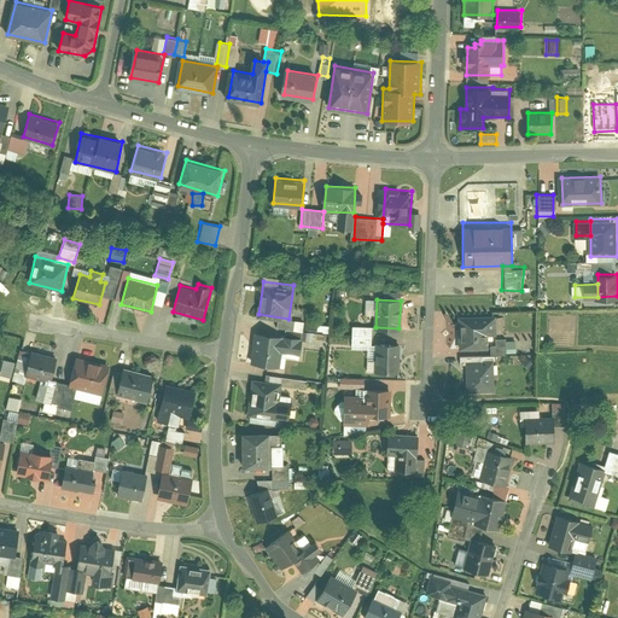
[(461,308),(461,350),(499,350),(499,308),(461,308)]
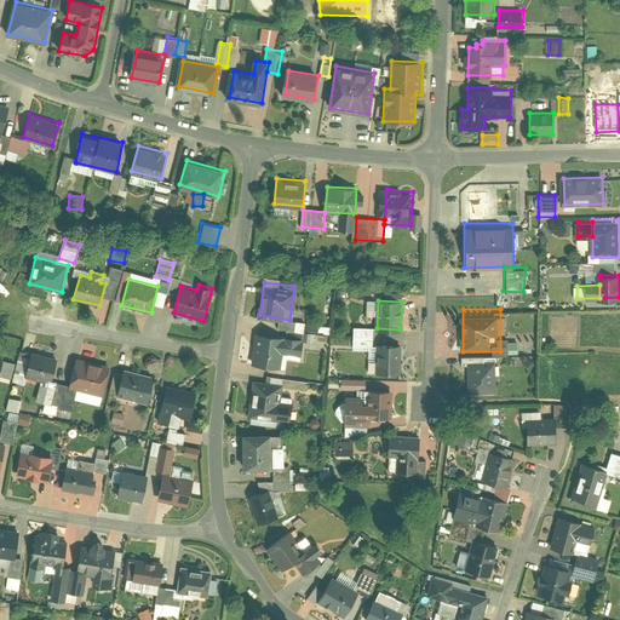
[(252,361),(281,366),(283,350),(286,334),(257,331),(252,361)]
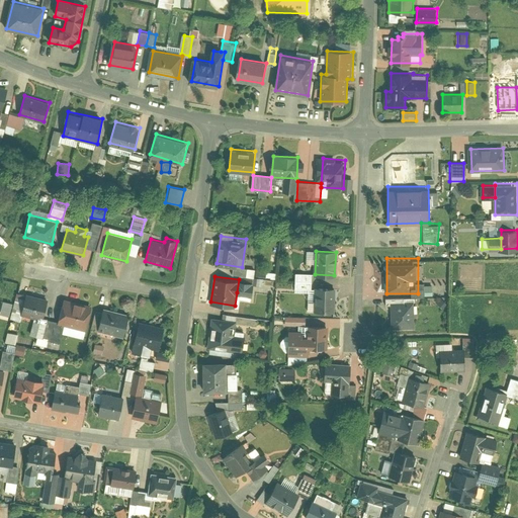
[(255,281),(239,279),(237,292),(253,294),(255,281)]
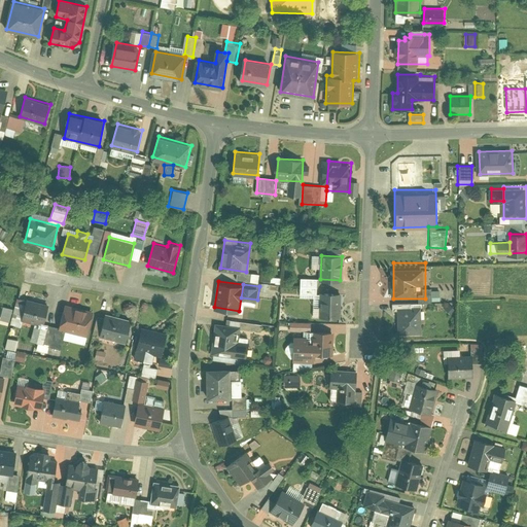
[(320,317),(341,318),(342,294),(322,293),(320,317)]
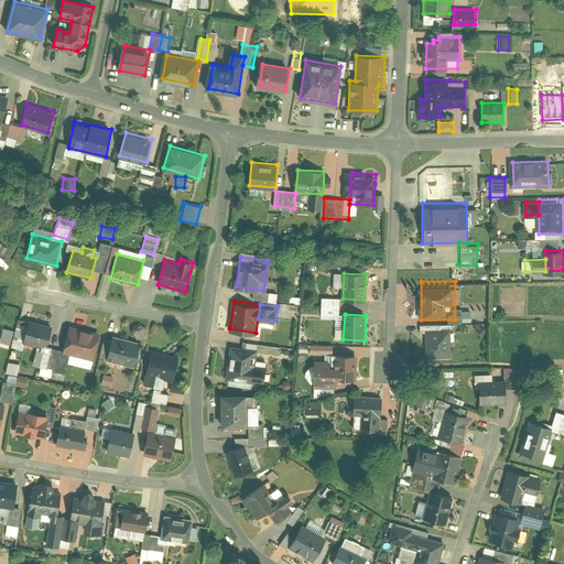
[(54,325),(30,320),(24,343),(47,348),(54,325)]
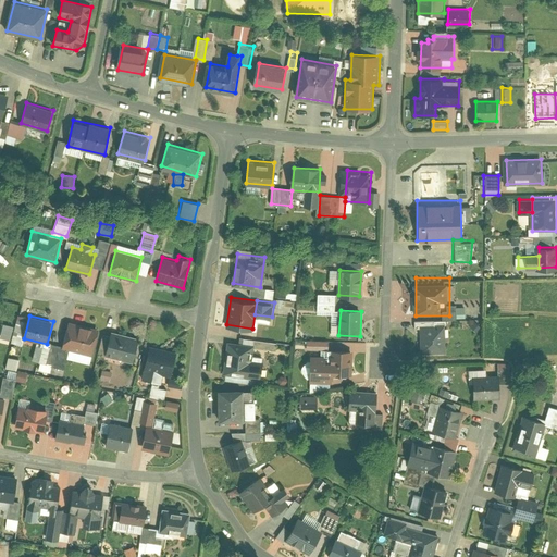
[(100,329),(70,321),(63,348),(93,356),(100,329)]
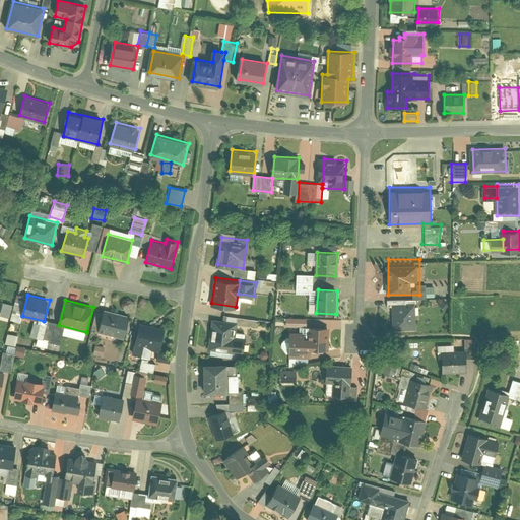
[(0,315),(8,317),(11,304),(1,302),(0,306),(0,315)]
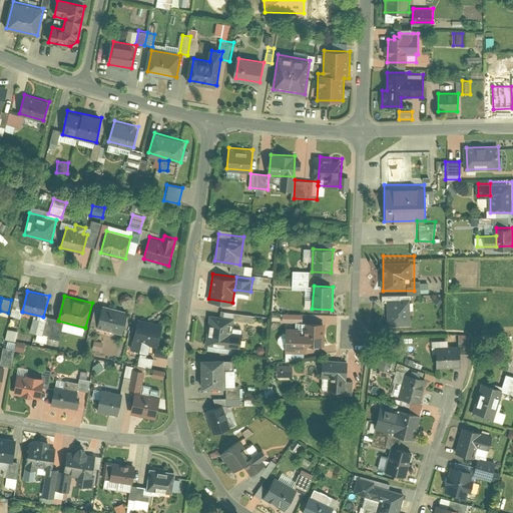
[(410,325),(410,298),(387,298),(387,326),(410,325)]
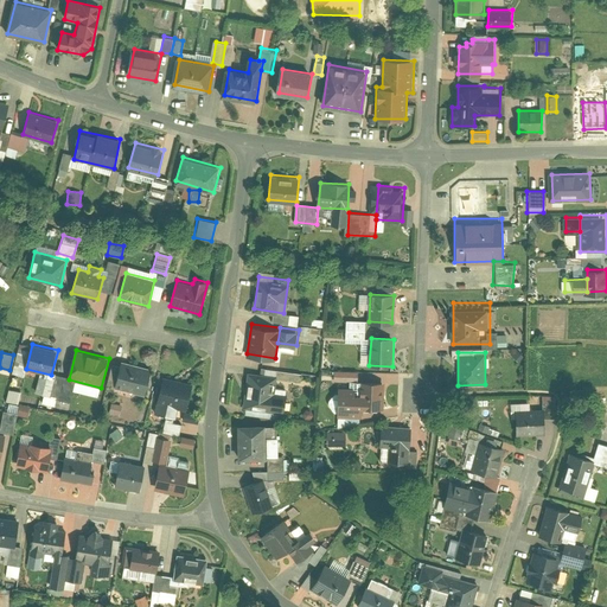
[(153,368),(122,360),(115,388),(146,396),(153,368)]
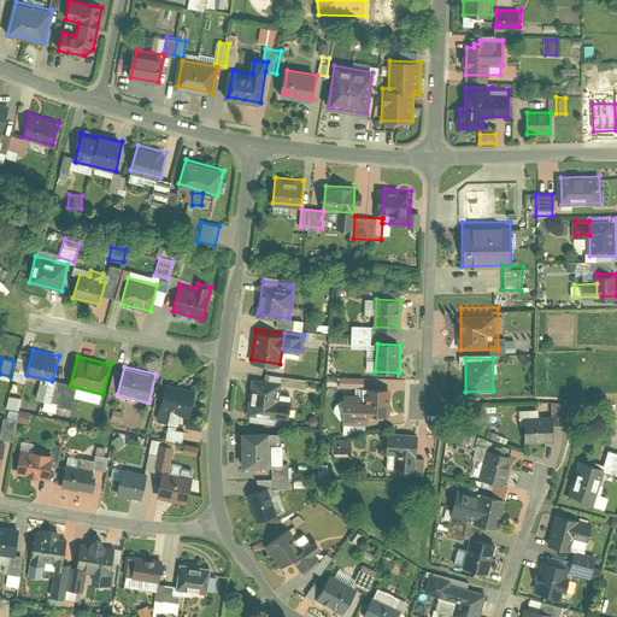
[(254,375),(251,400),(276,404),(280,378),(254,375)]
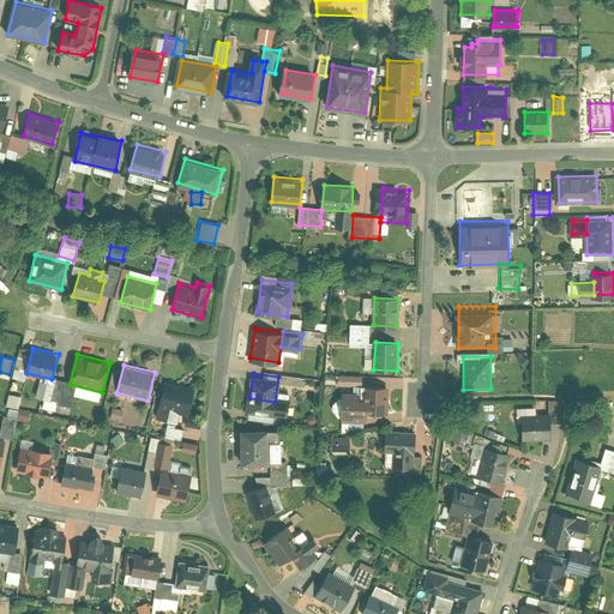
[(335,375),(336,385),(356,385),(356,375),(335,375)]
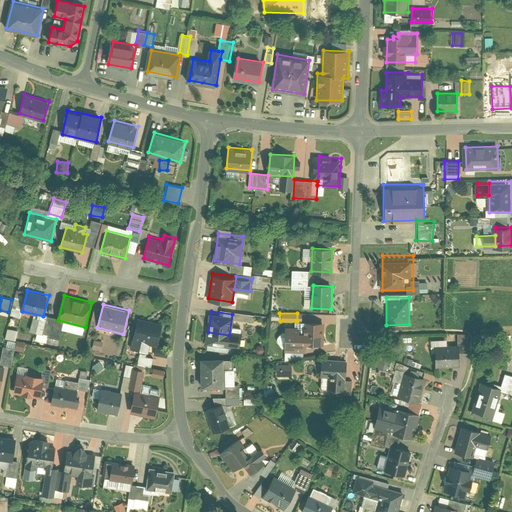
[(164,323),(139,317),(131,348),(149,352),(150,345),(158,346),(164,323)]
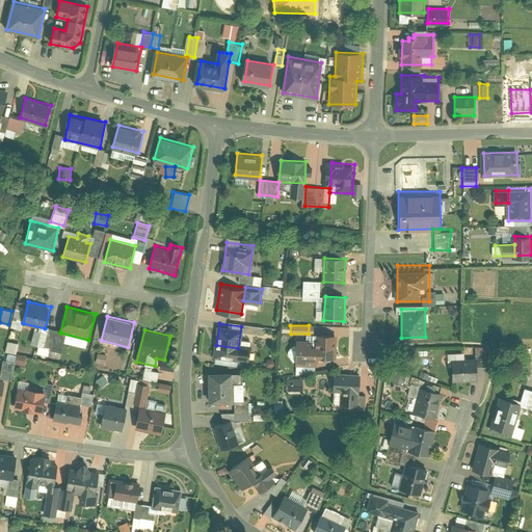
[(319,355),(338,356),(339,335),(320,334),(319,347),(319,355)]
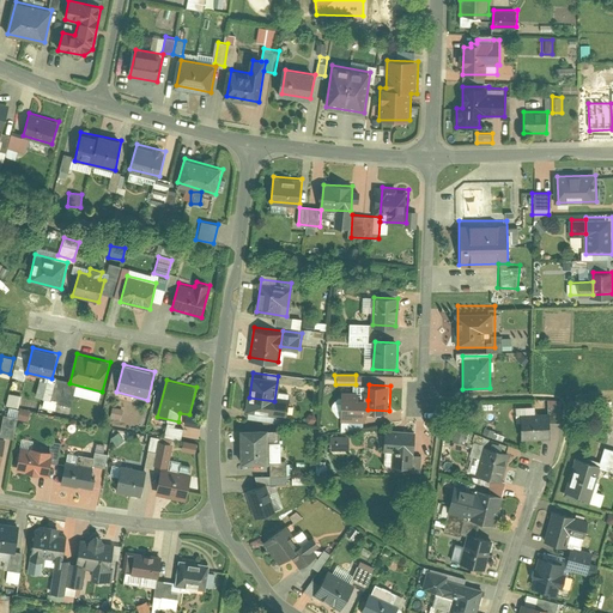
[(5,405),(17,407),(19,395),(7,393),(5,405)]
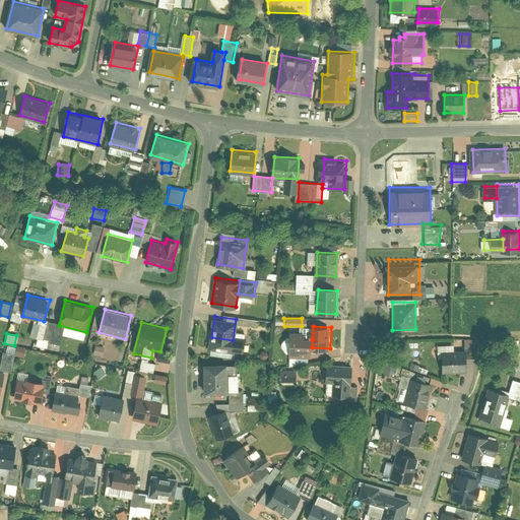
[(209,349),(244,354),(245,342),(233,340),(211,337),(209,349)]
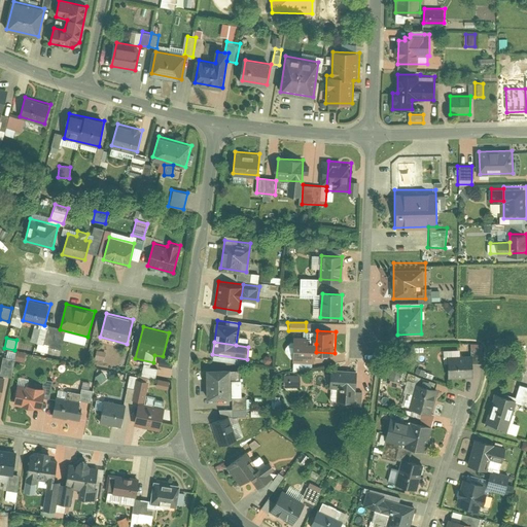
[(316,352),(316,344),(295,343),(294,360),(315,362),(316,352)]
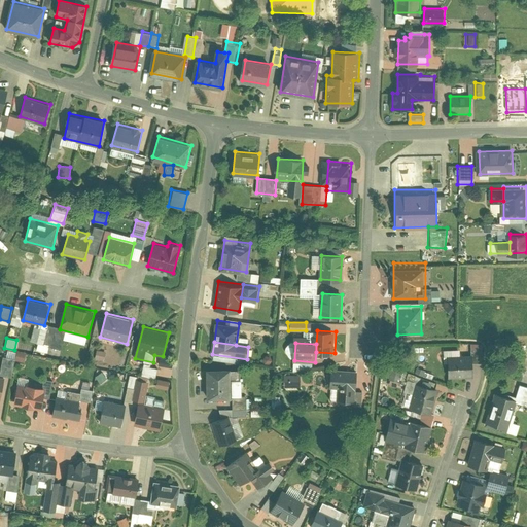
[(0,374),(8,377),(14,352),(4,349),(0,364),(0,374)]
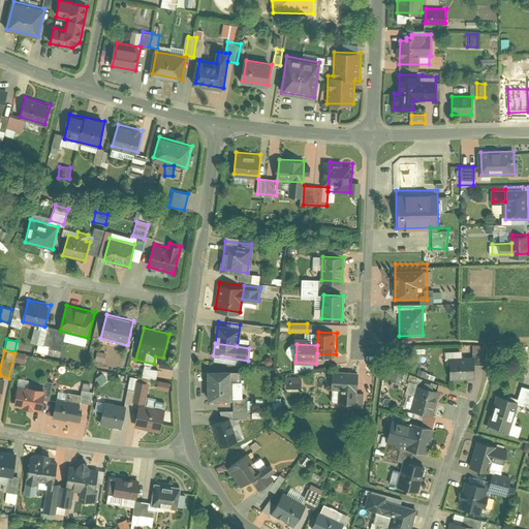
[(102,361),(104,352),(96,351),(94,359),(102,361)]
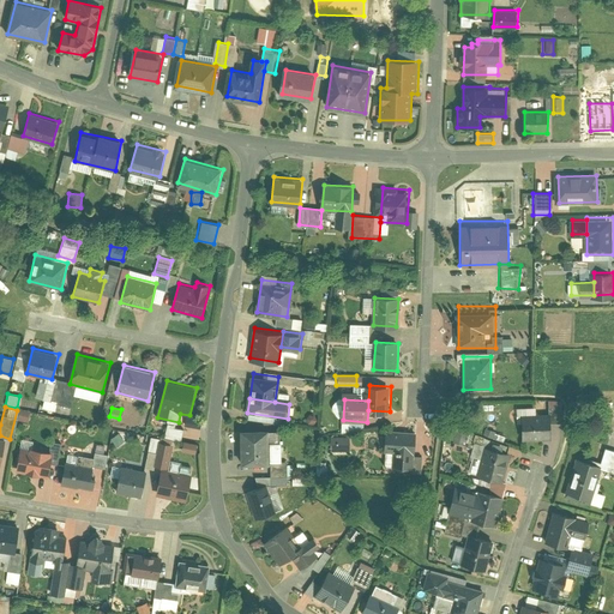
[(18,409),(16,419),(26,421),(29,411),(18,409)]
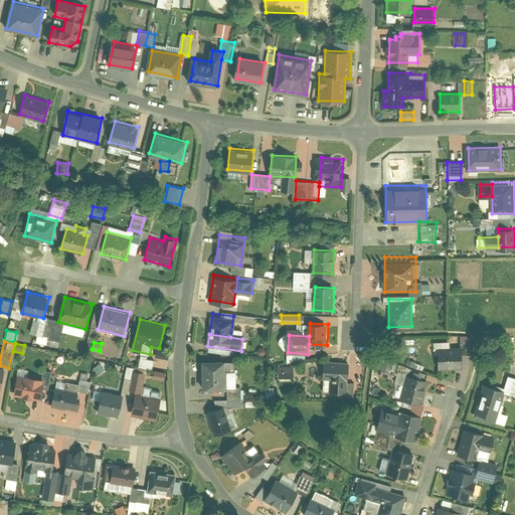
[(462,369),(462,346),(441,346),(441,369),(462,369)]
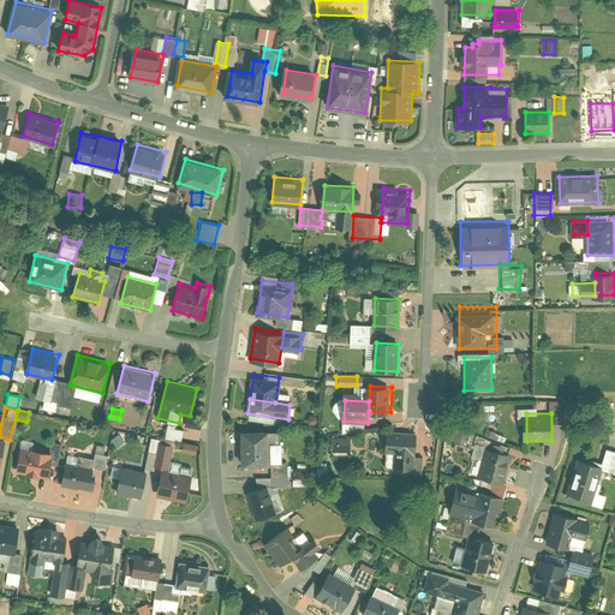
[(180,440),(181,428),(165,427),(163,439),(180,440)]
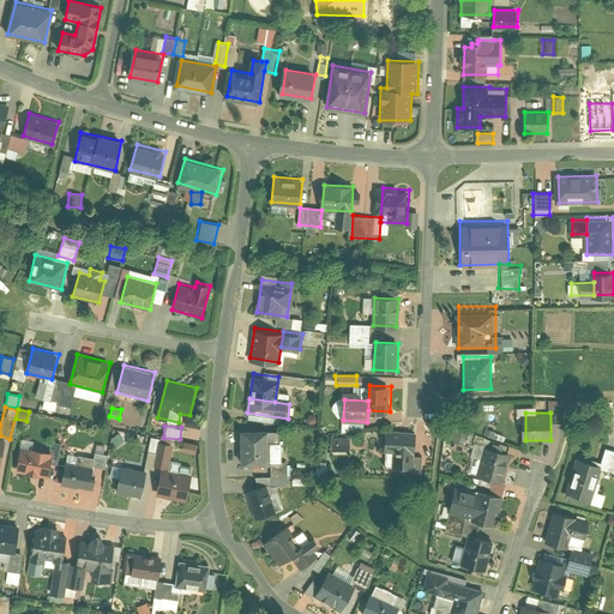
[(185,427),(185,438),(200,438),(200,427),(185,427)]
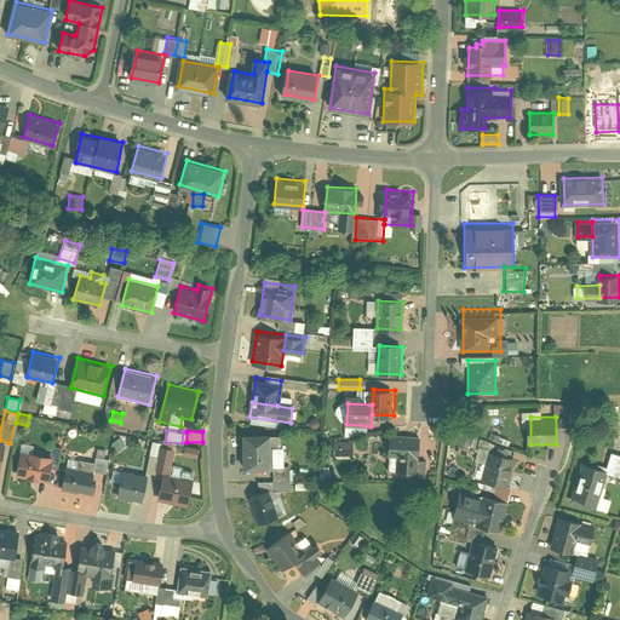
[(244,432),(246,469),(270,468),(269,431),(244,432)]
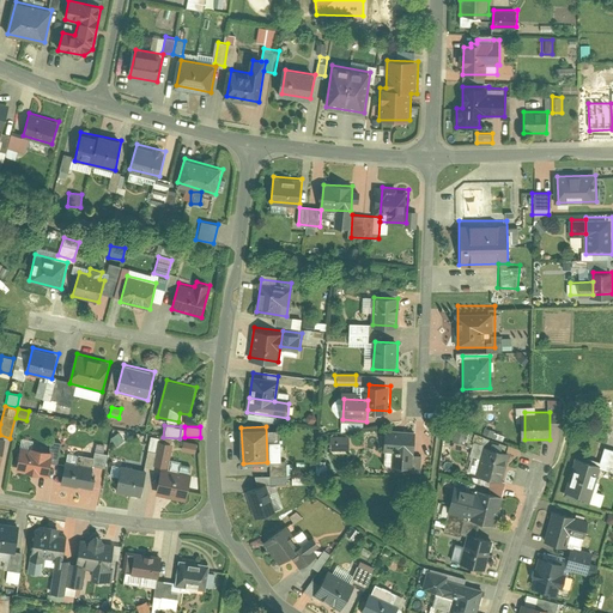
[(461,449),(466,430),(451,426),(449,438),(451,439),(450,447),(461,449)]
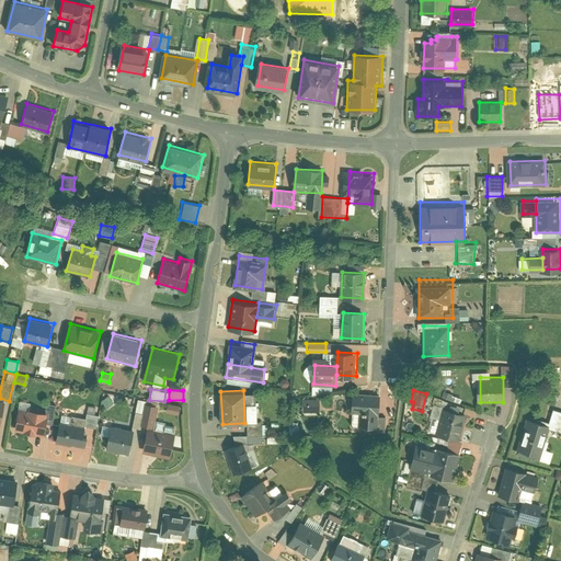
[(354,426),(378,427),(380,393),(357,392),(354,426)]
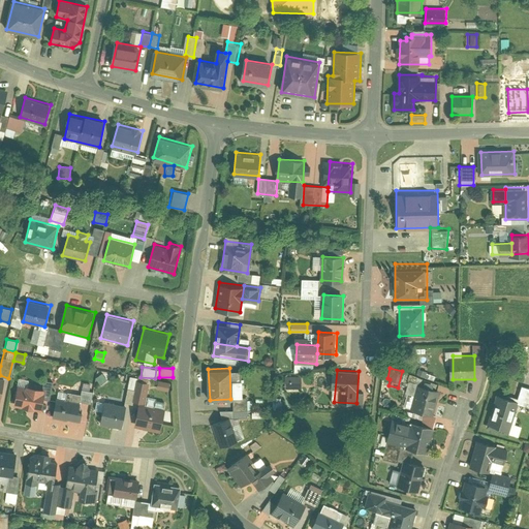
[(283,376),(284,389),(301,389),(301,375),(283,376)]
